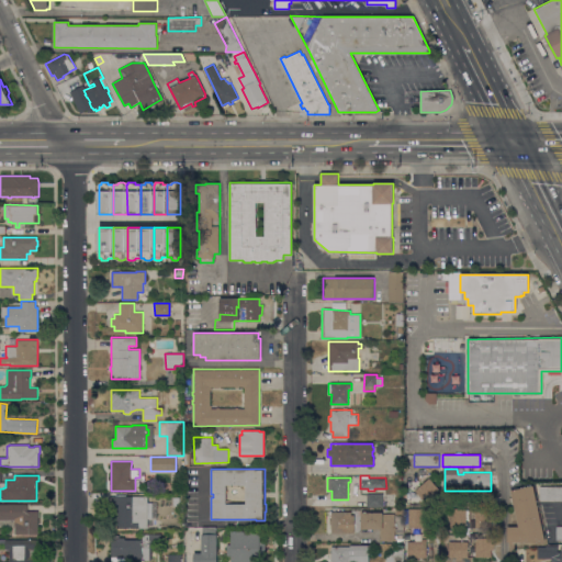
[(435,494),(437,496),(431,501),(429,498),(425,503),(415,491),(429,478),(439,490),(435,494)]
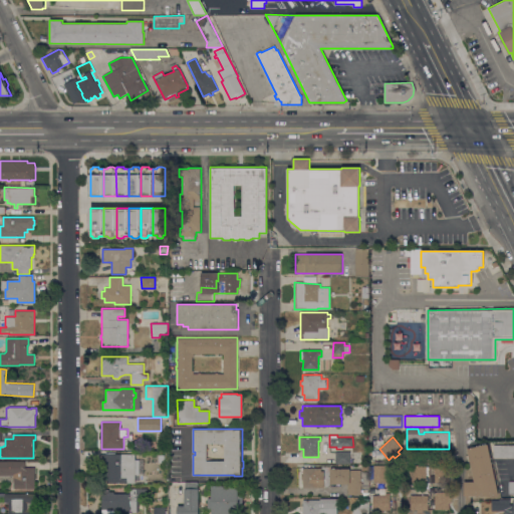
[(464,496),(464,481),(474,481),(467,449),(487,444),(498,495),(464,496)]
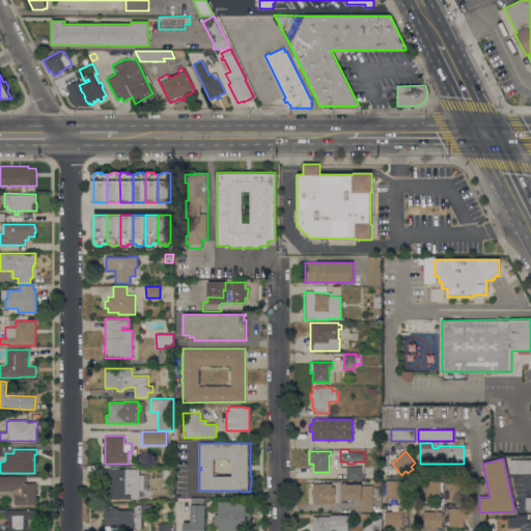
[(530,510),(525,510),(525,497),(530,497),(530,473),(510,473),(510,458),(530,458),(530,510)]
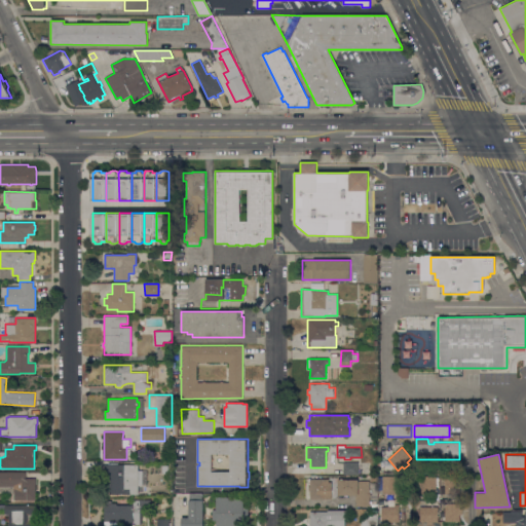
[(358,475),(343,474),(343,461),(359,461),(358,475)]
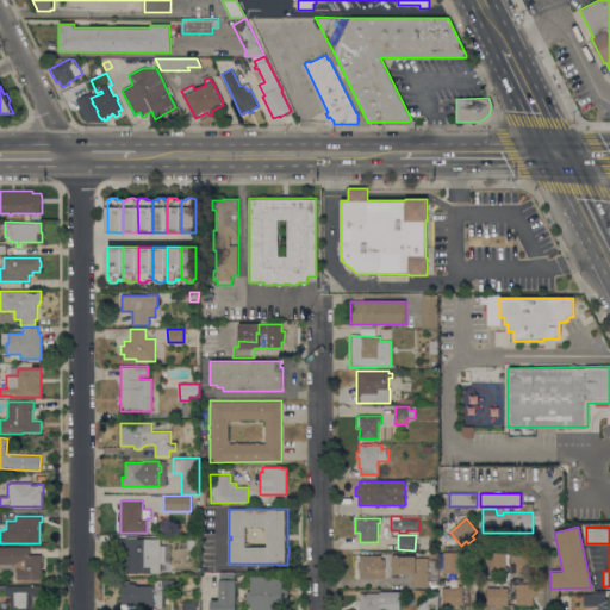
[(160,546),(170,546),(170,564),(160,564),(160,572),(151,572),(151,573),(128,573),(128,552),(119,552),(119,539),(160,539),(160,546)]
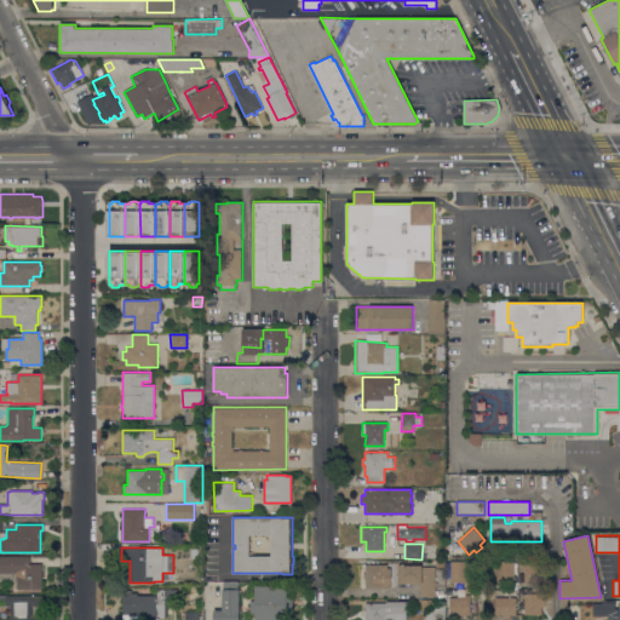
[(190,560),(190,547),(200,547),(200,560),(190,560)]
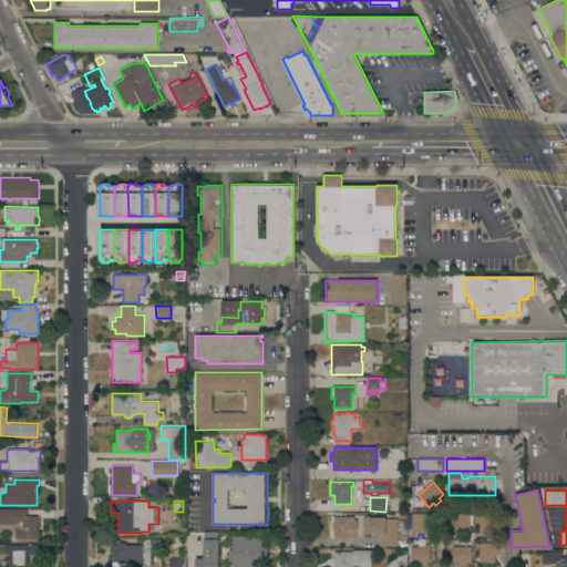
[(0,508),(28,508),(28,515),(39,515),(39,539),(16,539),(16,532),(0,532),(0,508)]
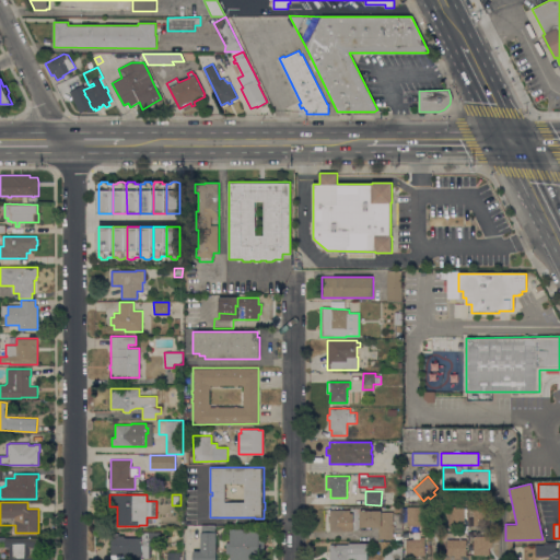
[(423,506),(423,526),(407,526),(407,506),(423,506)]
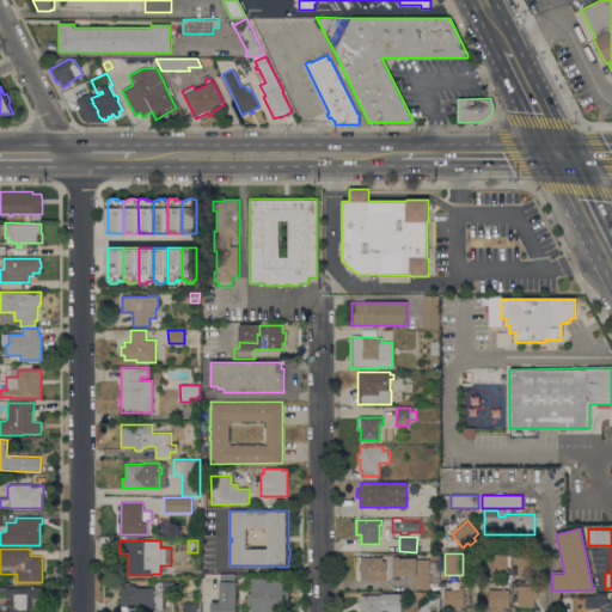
[(508,575),(490,575),(490,554),(507,554),(508,575)]
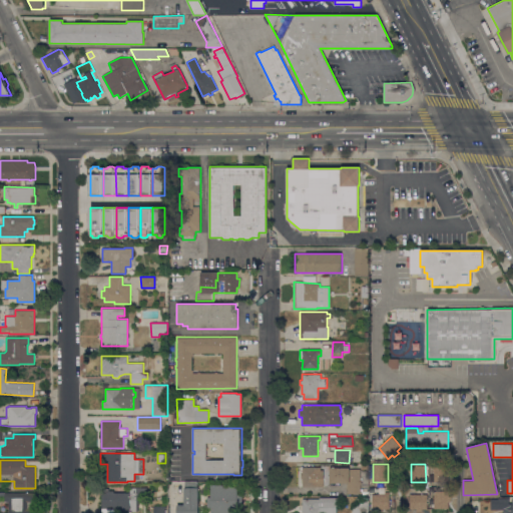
[(323,486),(319,486),(319,487),(303,487),(303,478),(302,478),(302,474),(302,467),(320,467),(320,471),(324,471),(323,486)]
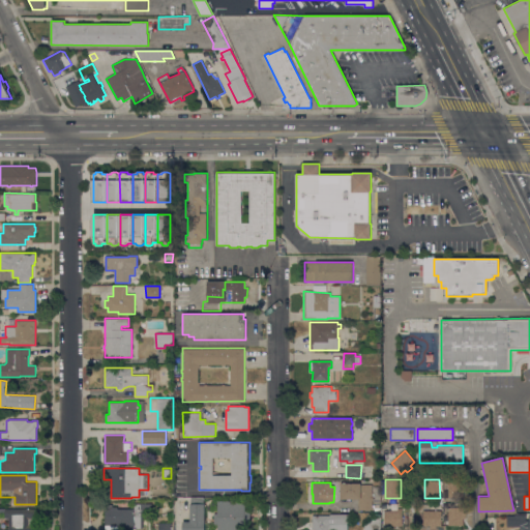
[(372,497),(374,497),(374,500),(373,500),(373,509),(358,509),(358,499),(341,499),(340,483),(360,483),(360,484),(372,484),(372,497)]
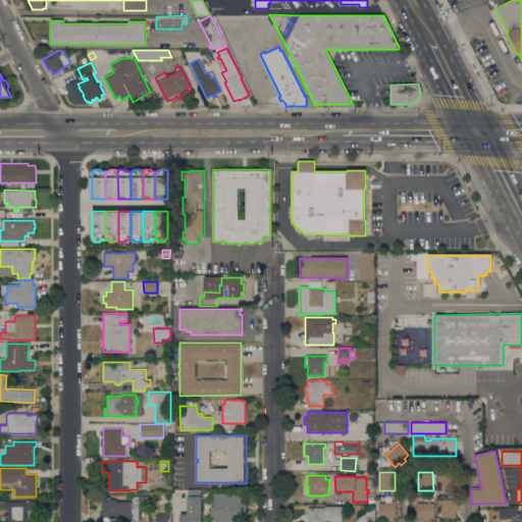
[(179,521),(179,514),(187,514),(187,496),(188,496),(188,490),(200,490),(200,497),(202,497),(201,514),(202,514),(202,521),(179,521)]
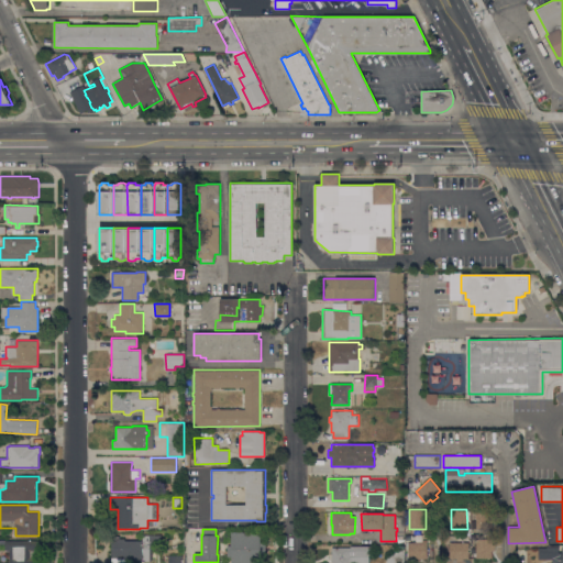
[(231,562),(231,558),(227,558),(227,545),(231,545),(231,532),(261,531),(261,543),(265,543),(265,554),(261,554),(261,562),(231,562)]
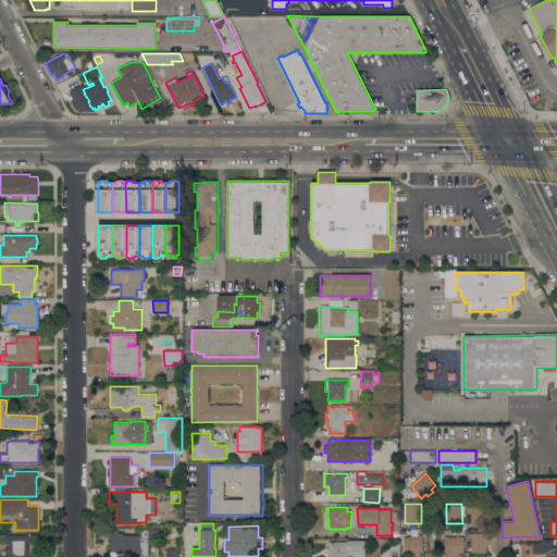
[(160,529),(160,541),(150,541),(150,555),(132,556),(132,552),(110,552),(110,530),(118,530),(118,532),(123,532),(123,535),(141,535),(141,529),(160,529)]
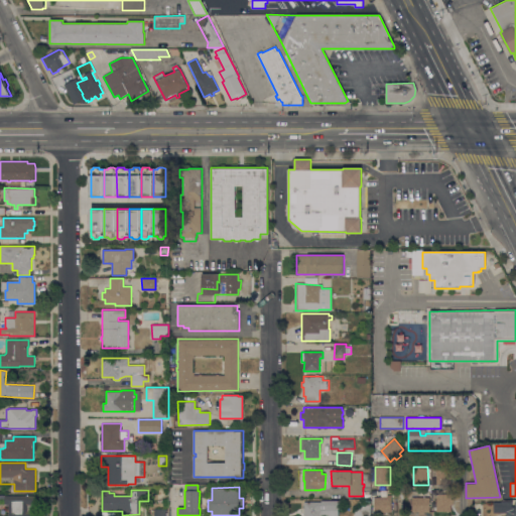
[(382,497),(382,494),(387,494),(387,497),(391,497),(391,512),(385,512),(385,514),(379,514),(379,512),(374,512),(374,497),(382,497)]
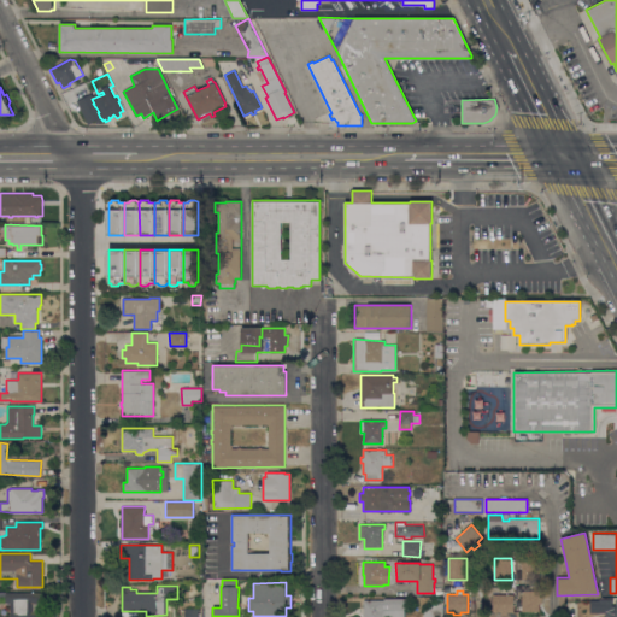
[(539,592),(539,612),(521,612),(522,591),(539,592)]
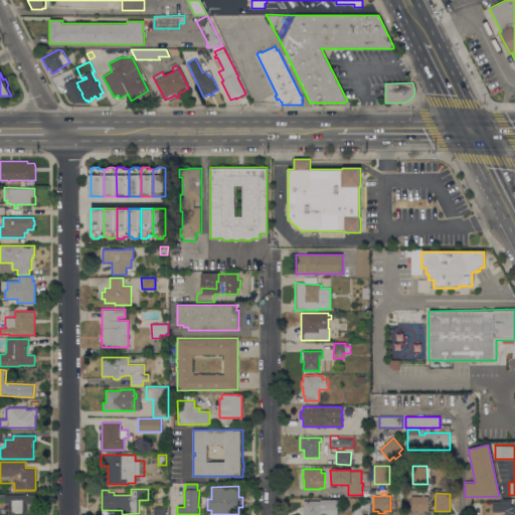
[(34,503),(31,503),(31,514),(9,514),(9,503),(5,503),(5,498),(0,498),(0,494),(5,494),(34,495),(34,503)]
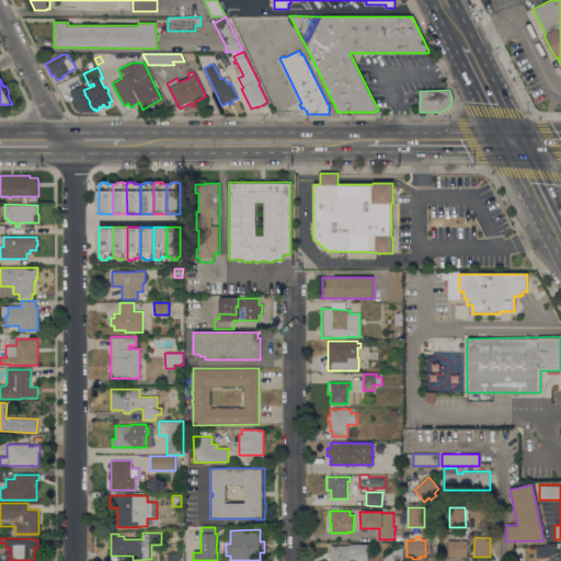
[(467,557),(461,557),(461,559),(455,559),(455,557),(448,557),(448,540),(467,540),(467,557)]
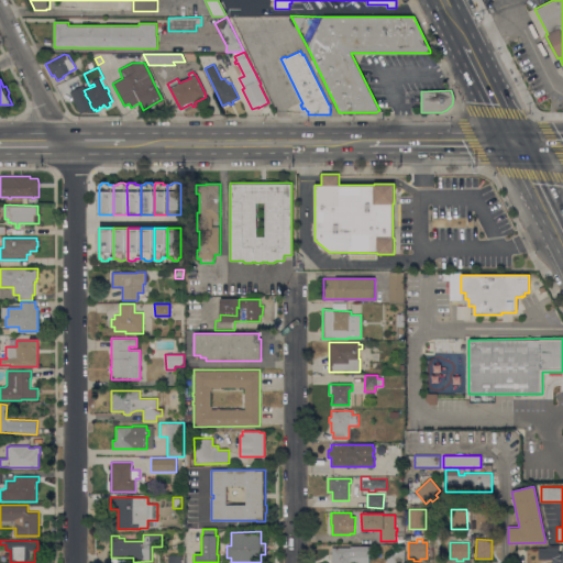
[(372,555),(368,555),(368,562),(332,562),(332,548),(351,548),(351,545),(372,545),(372,555)]
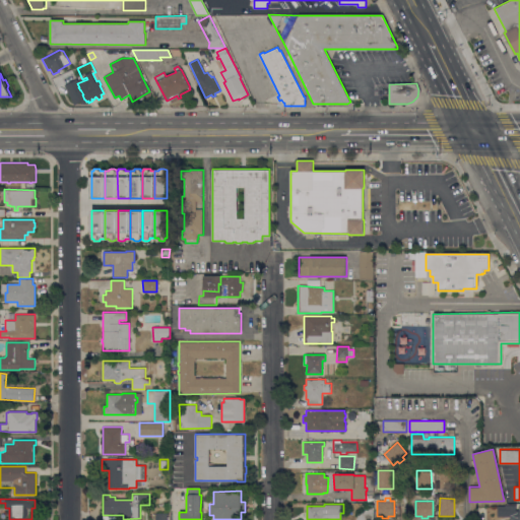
[(519,519),(510,519),(510,516),(504,515),(504,506),(516,506),(516,510),(519,510),(519,506),(519,519)]
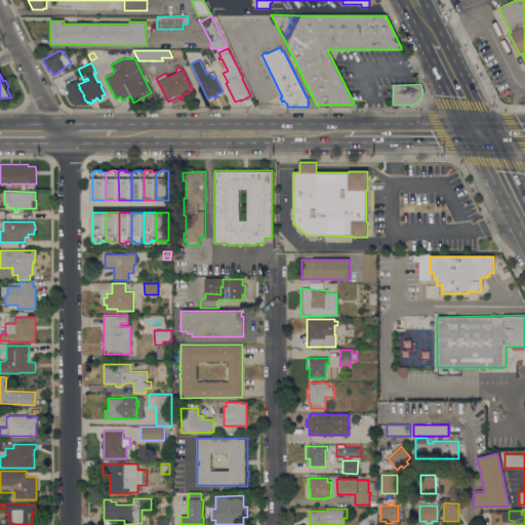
[(365,518),(365,515),(369,515),(369,512),(377,512),(376,524),(360,524),(361,518),(365,518)]
